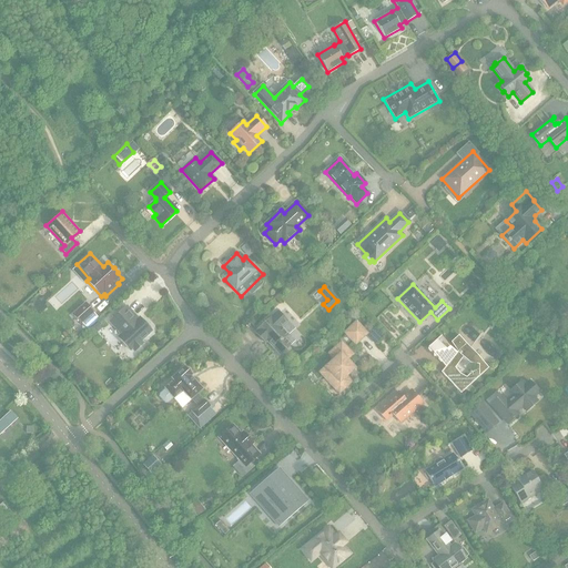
[(84,300),(72,312),(81,322),(93,310),(84,300)]
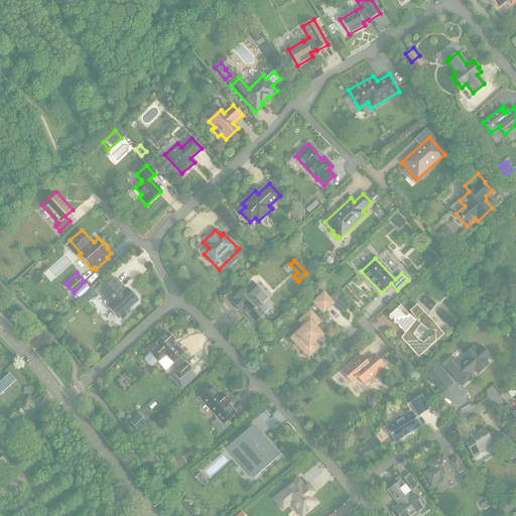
[(126,288),(124,289),(113,278),(98,292),(109,303),(106,306),(117,317),(118,316),(121,318),(129,311),(127,309),(137,299),(126,288)]
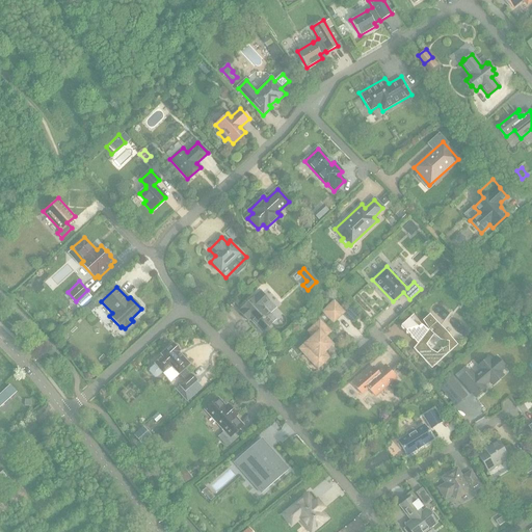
[(263,308),(269,301),(260,292),(254,297),(240,310),(238,312),(248,321),(249,320),(262,333),(271,323),(266,317),(269,314),(263,308)]
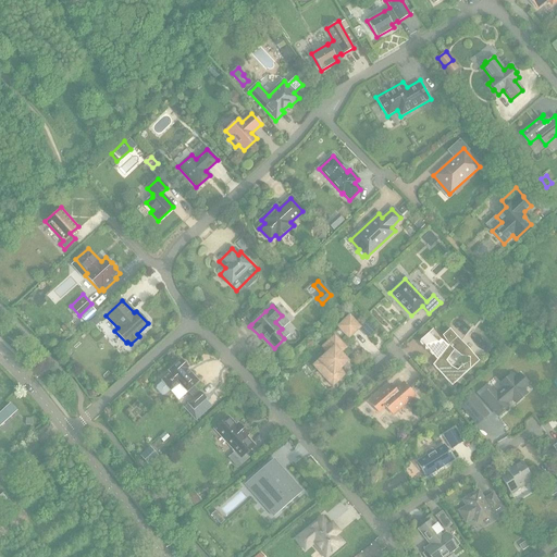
[(349,312),(337,324),(349,337),(361,325),(349,312)]
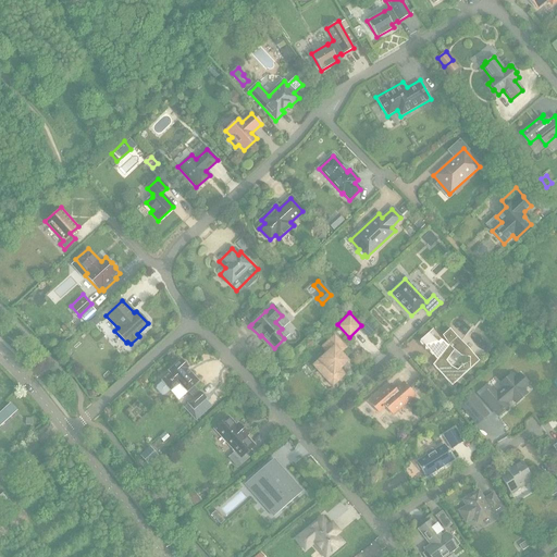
[(430,367),(450,390),(480,362),(449,331),(441,338),(448,348),(430,367)]
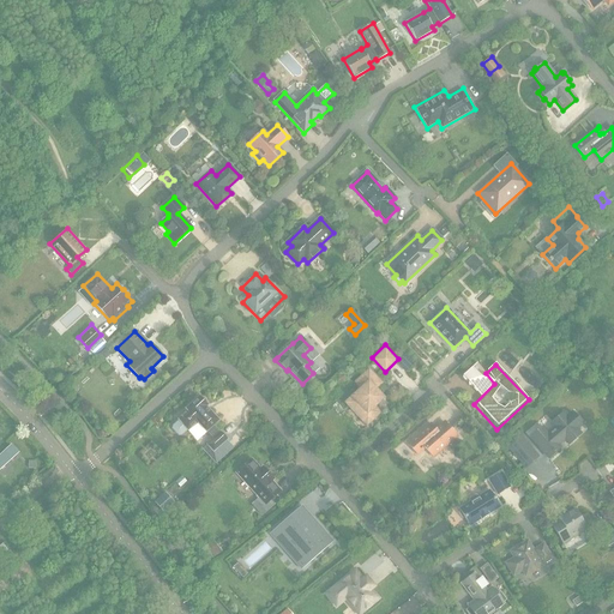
[(338,410),(357,432),(371,421),(365,414),(374,405),(367,396),(372,391),(360,378),(348,389),(354,396),(338,410)]
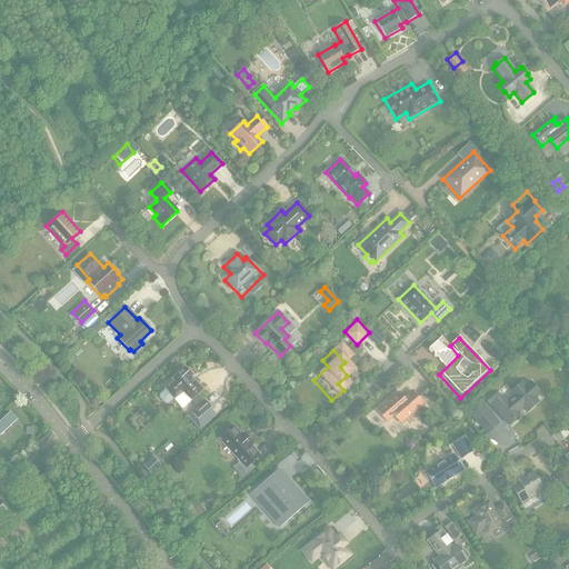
[(203,391),(191,373),(167,396),(181,410),(189,403),(195,410),(207,400),(200,393),(203,391)]
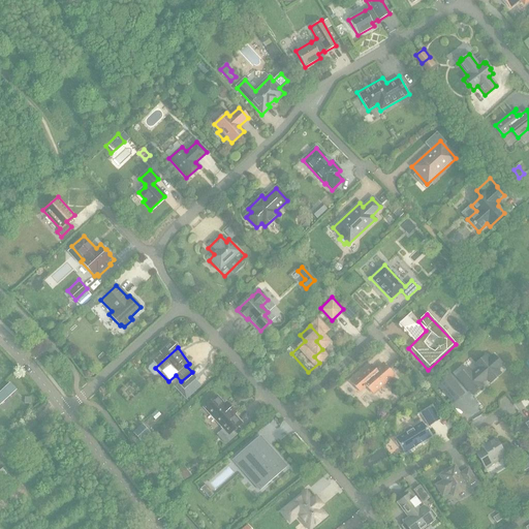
[(467,369),(460,374),(465,379),(462,382),(472,395),(481,386),(479,383),(487,378),(490,382),(497,376),(494,372),(501,366),(493,355),(488,361),(485,356),(475,365),(478,369),(471,374),(467,369)]
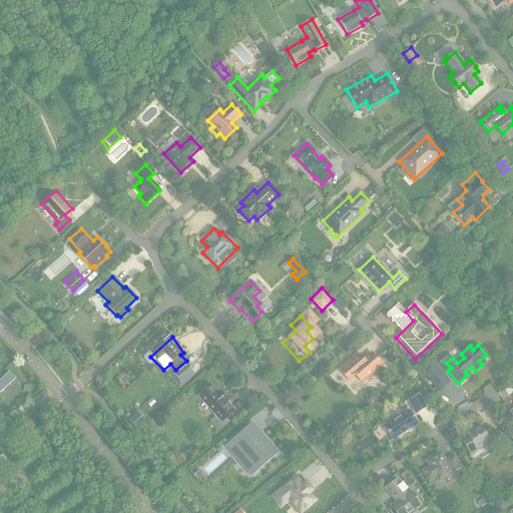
[(362,383),(382,365),(371,353),(364,359),(359,354),(341,371),(349,380),(355,375),(362,383)]
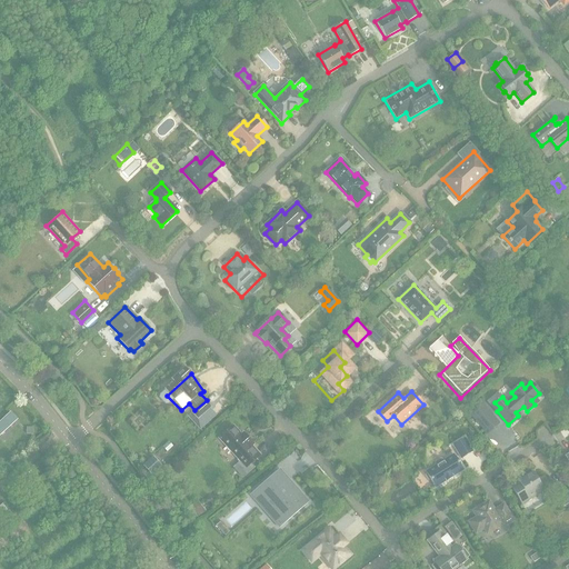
[(482,406),(471,415),(476,420),(487,411),(482,406)]
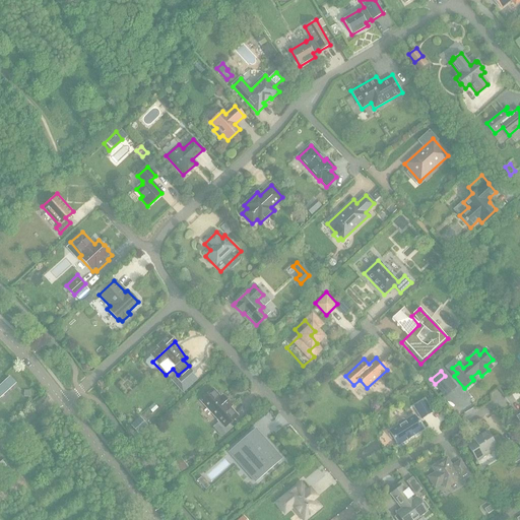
[(10,377),(0,385),(0,395),(9,388),(11,391),(15,388),(12,384),(15,382),(10,377)]
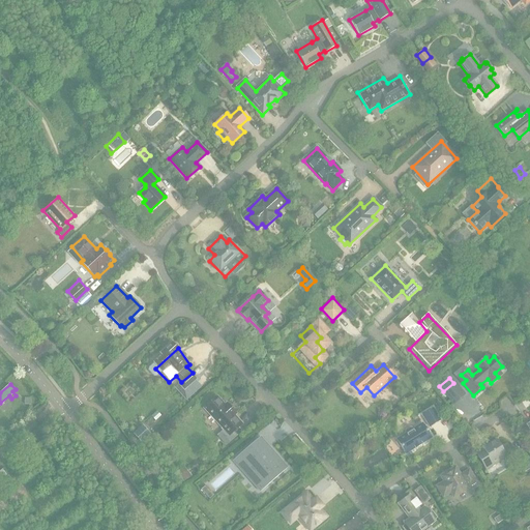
[(112,392),(105,399),(112,406),(119,402),(112,392)]
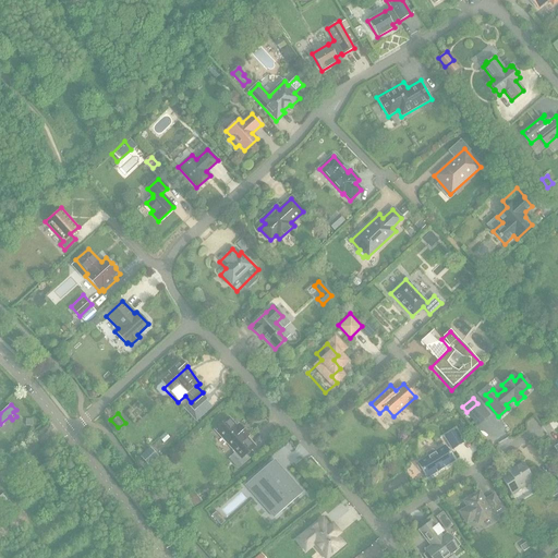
[(238,425),(235,426),(228,417),(215,431),(234,453),(230,457),(241,468),(250,459),(245,455),(254,447),(246,438),(249,436),(238,425)]
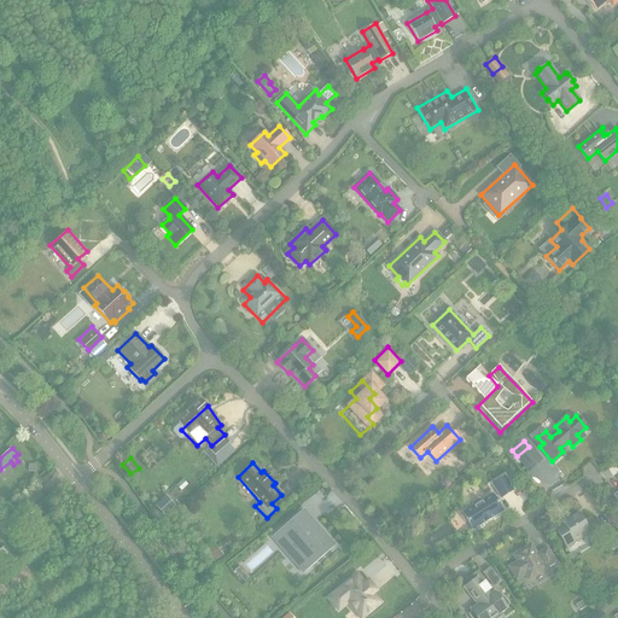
[(491,484),(501,499),(513,490),(505,476),(491,484)]
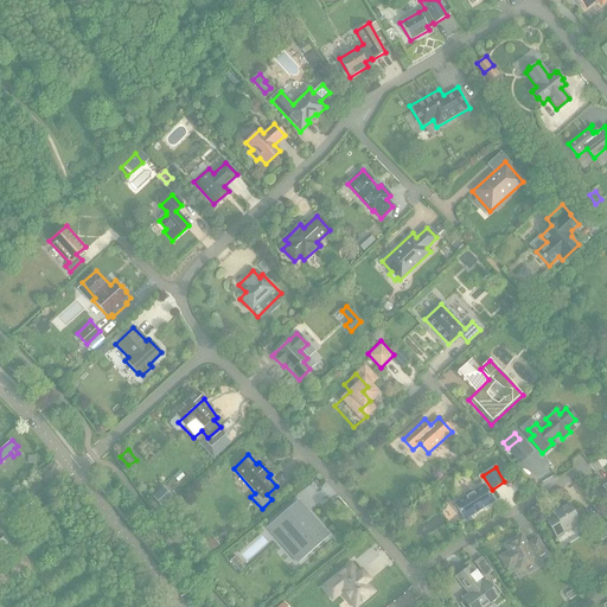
[(483,508),(494,500),(484,484),(473,491),(472,490),(470,489),(464,493),(464,494),(465,497),(453,504),(455,505),(453,506),(457,512),(459,511),(464,519),(475,512),(475,513),(483,509),(483,508)]
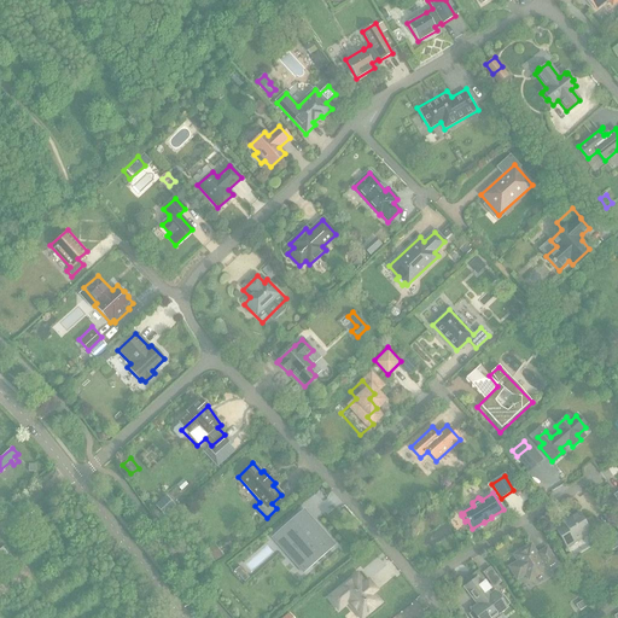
[(590,517),(584,520),(578,513),(564,523),(563,522),(554,528),(566,548),(592,534),(590,531),(596,526),(590,517)]
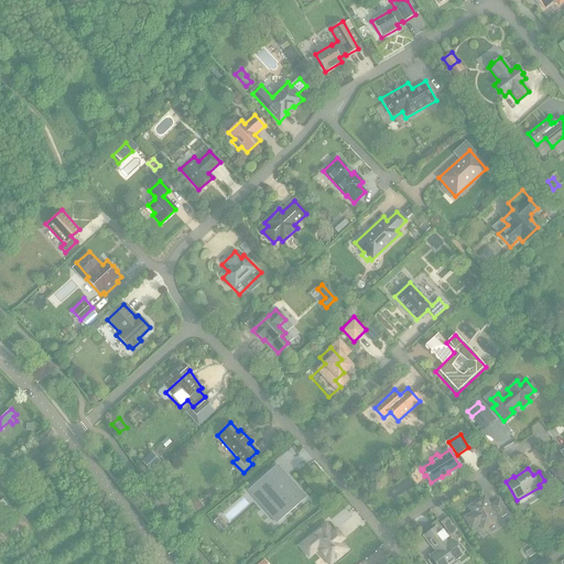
[(273,486),(266,475),(248,489),(257,500),(261,497),(280,520),(299,505),(294,499),(300,495),(285,477),(273,486)]
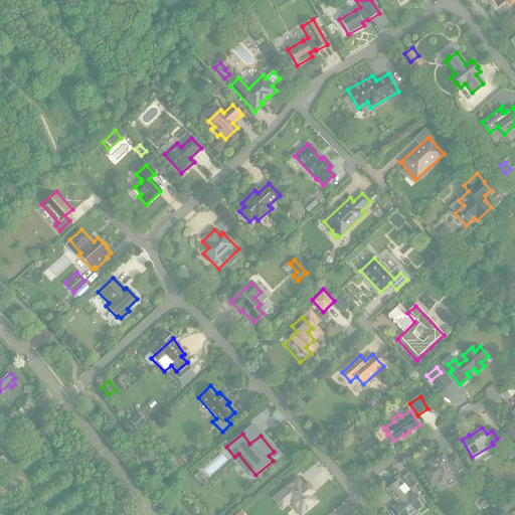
[(504,446),(511,458),(514,455),(514,448),(511,442),(504,446)]
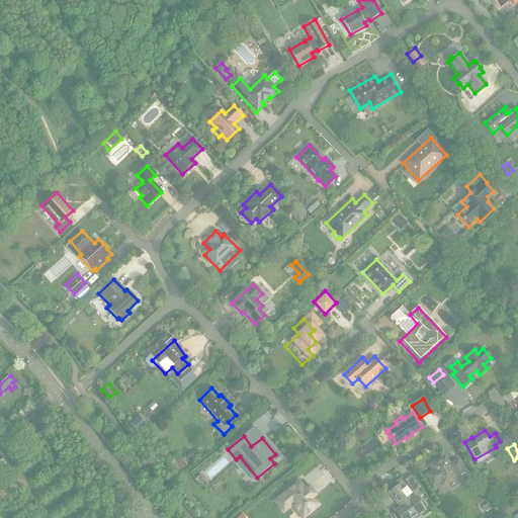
[(458,459),(450,464),(445,456),(430,465),(434,470),(427,476),(433,486),(440,481),(443,486),(457,477),(457,476),(465,470),(458,459)]
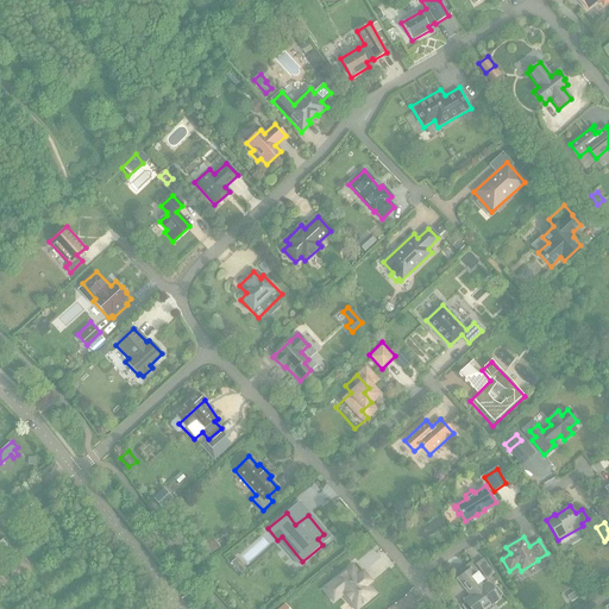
[(0,541),(0,551),(1,552),(4,551),(1,553),(6,560),(14,554),(8,547),(10,546),(4,539),(0,541)]
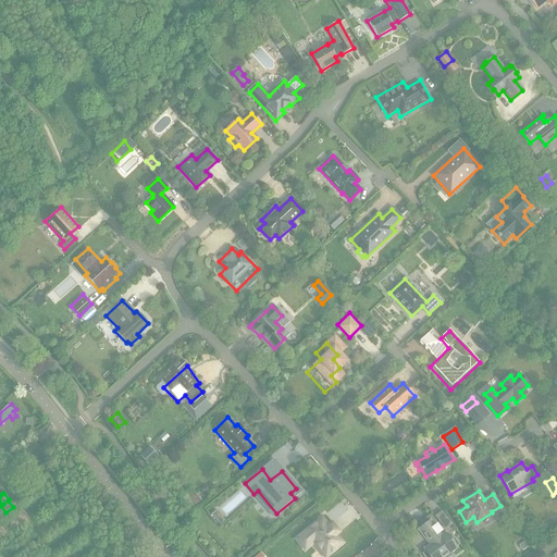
[(211,515),(220,524),(224,520),(215,510),(211,515)]
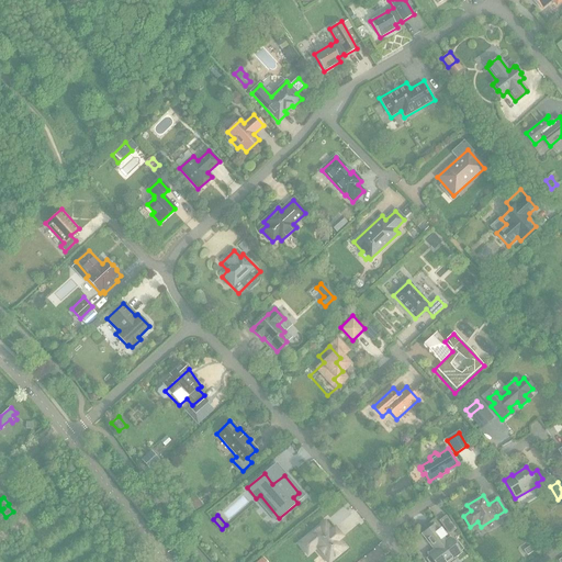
[(450,538),(446,541),(434,526),(423,535),(431,547),(433,546),(435,550),(428,555),(429,557),(427,559),(428,561),(453,561),(456,561),(453,559),(461,552),(460,551),(462,549),(458,542),(454,544),(450,538)]
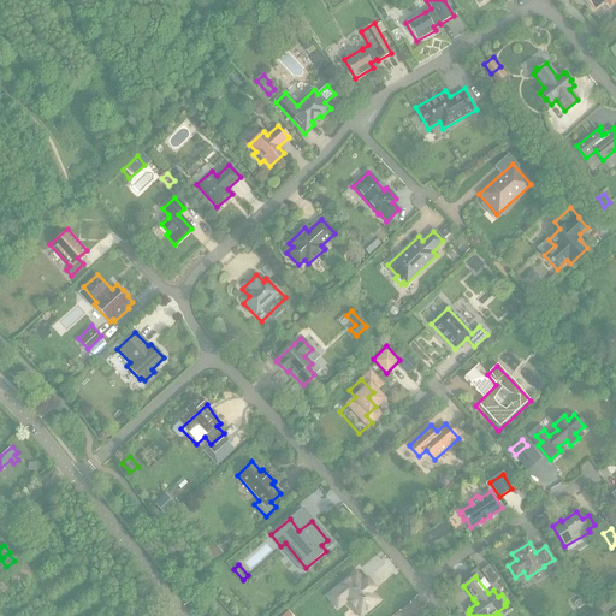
[(361,579),(332,600),(341,611),(350,604),(359,615),(369,615),(383,606),(374,598),(378,596),(372,586),(368,588),(361,579)]
